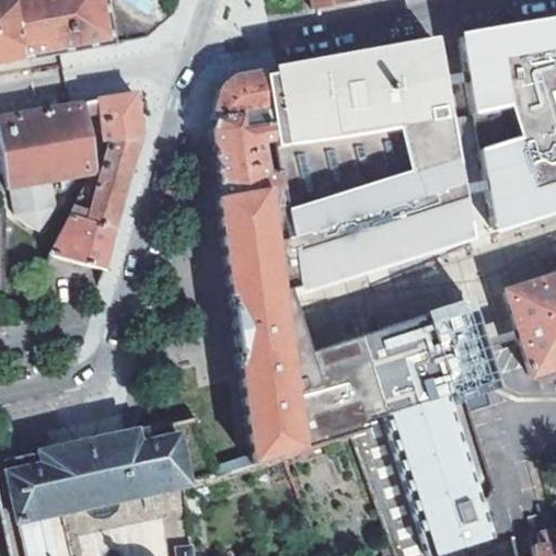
[(0,0),(0,61),(117,42),(108,0),(0,0)]
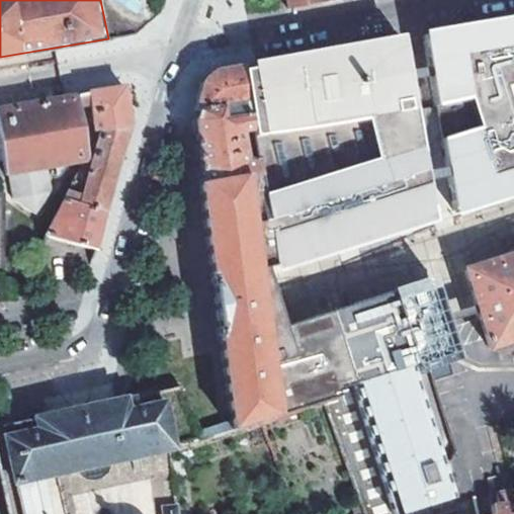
[(454,175),(463,215),(513,197),(513,13),(429,28),(436,64),(437,73),(443,102),(477,94),(486,124),(447,138),(453,165),(434,169),(436,178),(454,175)]
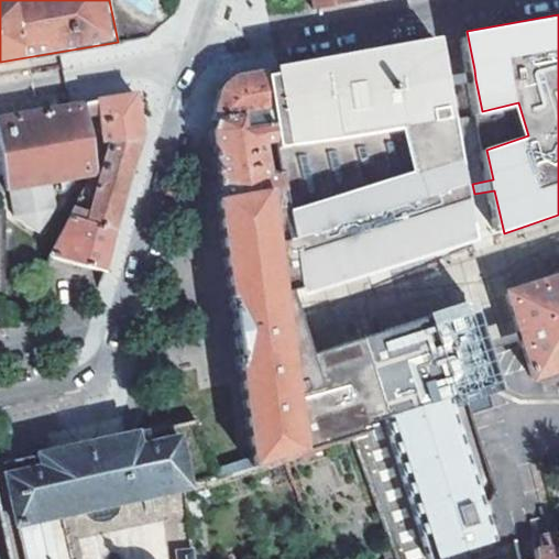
[(276,189),(289,292),(295,289),(304,286),(305,296),(482,240),(455,84),(452,74),(445,34),(278,64),(280,72),(275,72),(270,73),(275,110),(286,188),(276,189)]
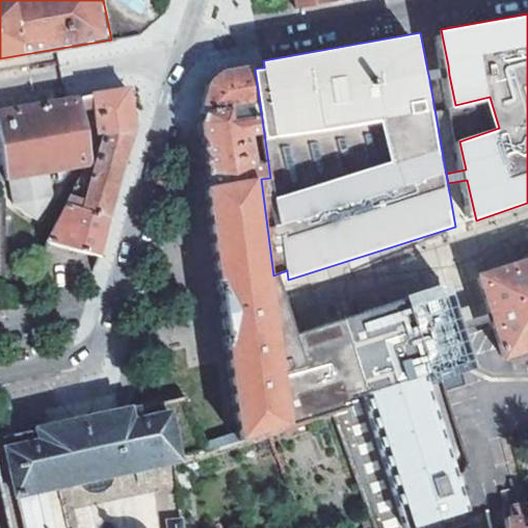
[(205,105),(203,111),(260,104),(255,69),(255,64),(221,71),(216,77),(211,82),(205,105)]
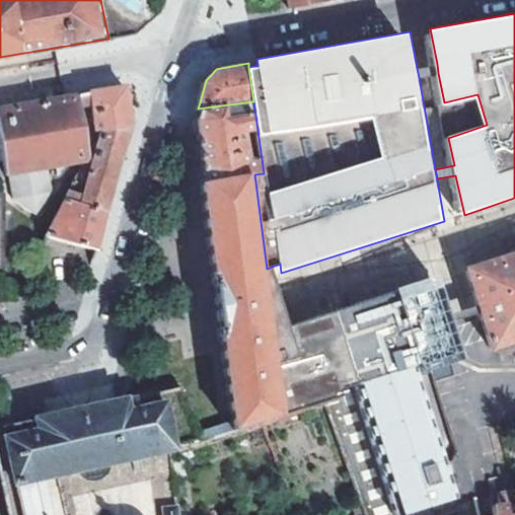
[(437,64),(417,68),(419,77),(438,73),(437,64)]
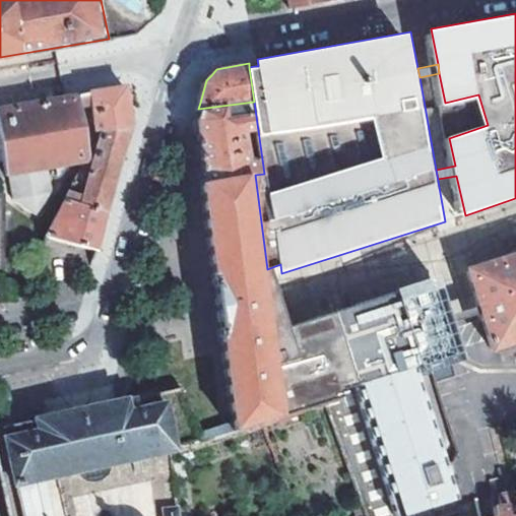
[(97,111),(99,118),(100,129),(134,123),(134,117),(129,83),(78,92),(82,114),(97,111)]
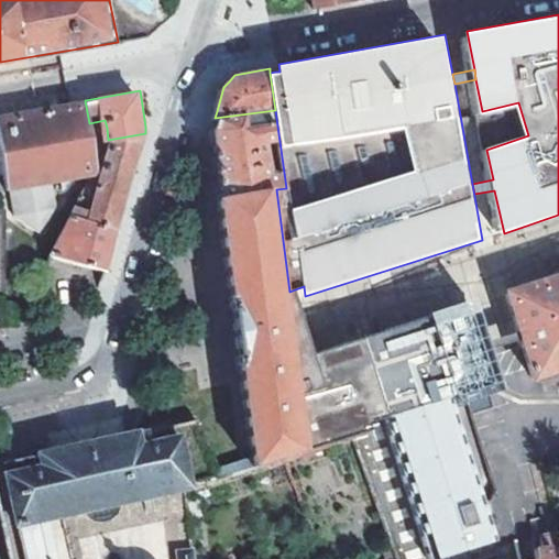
[(10,186),(95,173),(100,171),(91,131),(89,123),(85,100),(0,116),(0,156),(6,156),(10,186)]
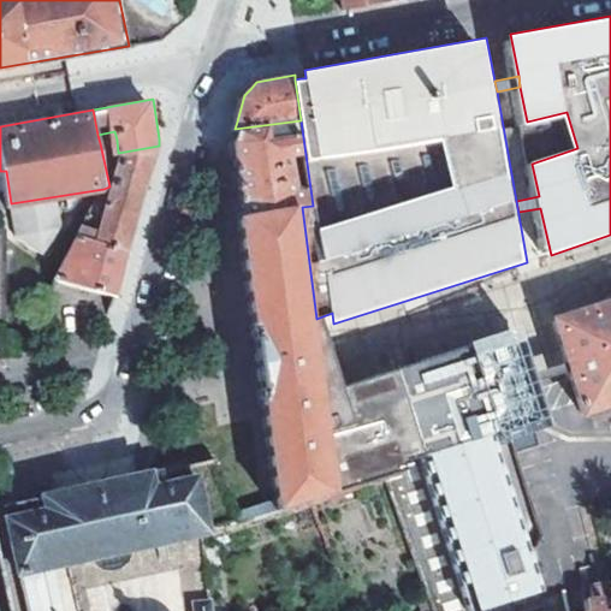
[(235,129),(231,140),(237,183),(241,217),(302,207),(313,206),(301,120),(235,129)]
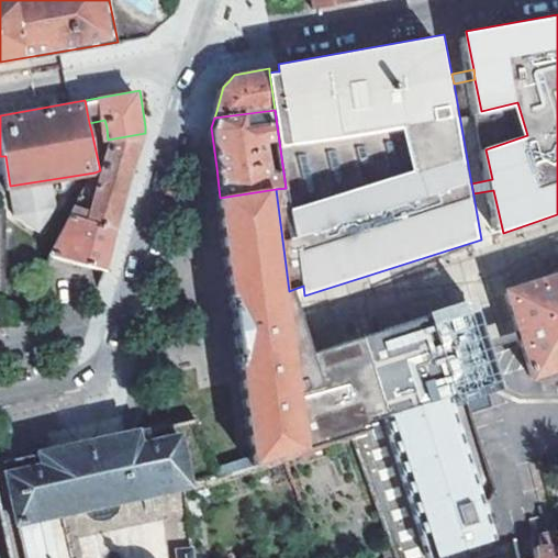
[(75,211),(120,229),(145,133),(108,140),(107,127),(91,131),(100,170),(95,173),(75,211)]
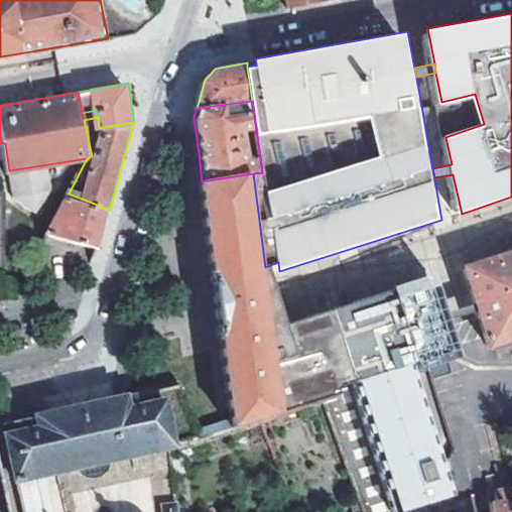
[(265,267),(253,173),(202,181),(235,430),(332,397),(346,392),(344,387),(358,382),(334,309),(288,325),(270,265),(265,267)]
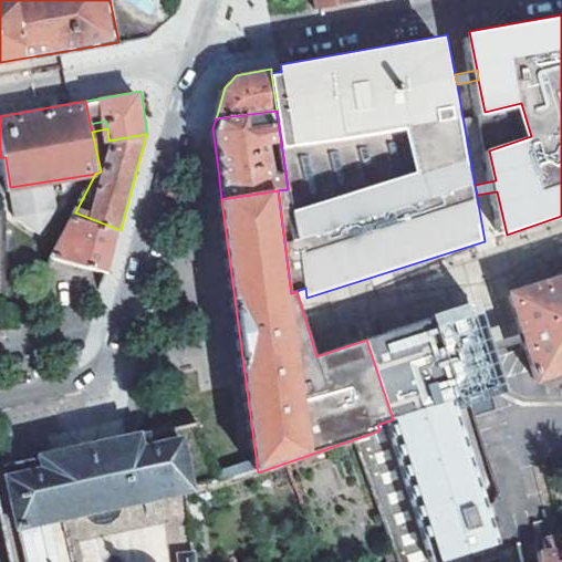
[(75,212),(53,255),(111,268),(114,255),(118,238),(121,230),(75,212)]
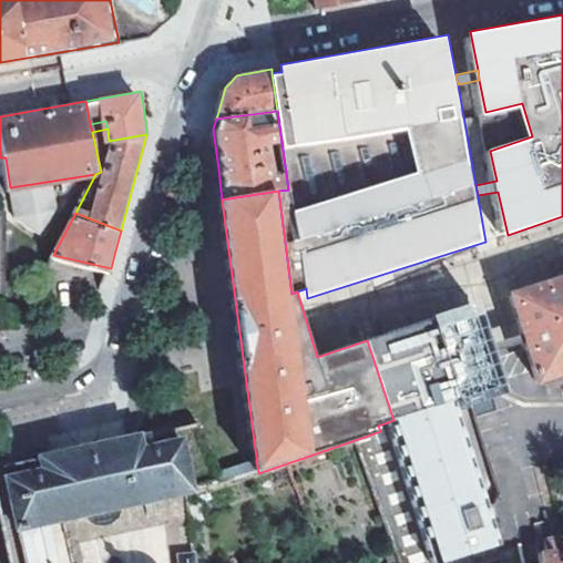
[(562,275),(512,292),(542,385),(562,377),(562,275)]
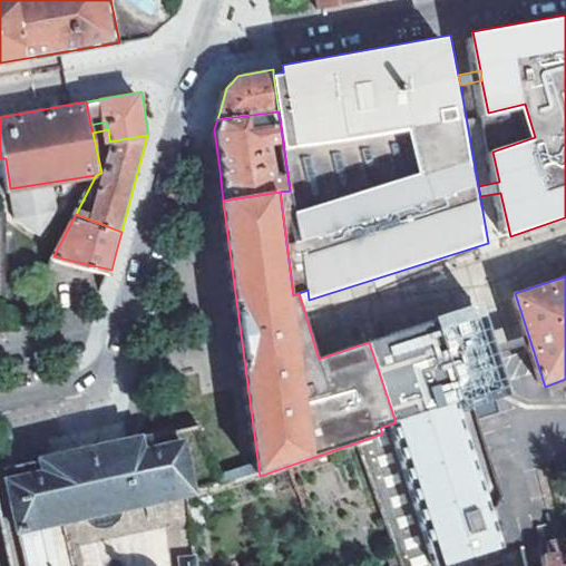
[(485,304),(369,342),(396,422),(380,428),(382,433),(367,439),(408,565),(456,565),(509,549),(464,413),(515,397),(485,304)]
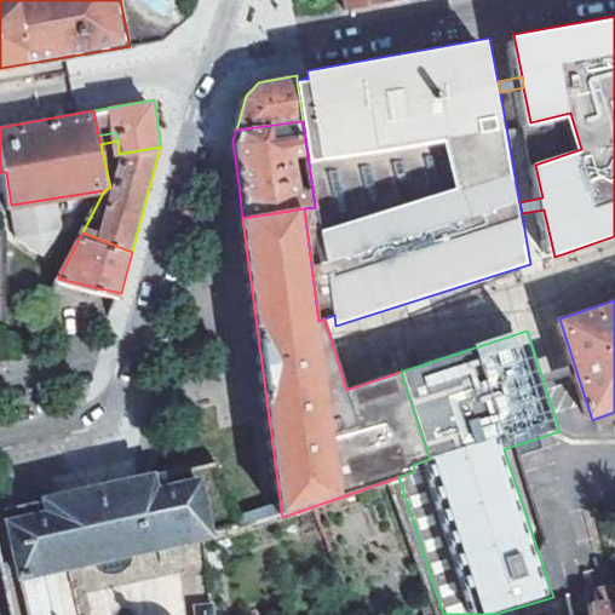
[(164,469),(130,477),(133,492),(141,500),(145,534),(141,550),(210,534),(197,477),(167,484),(164,469)]
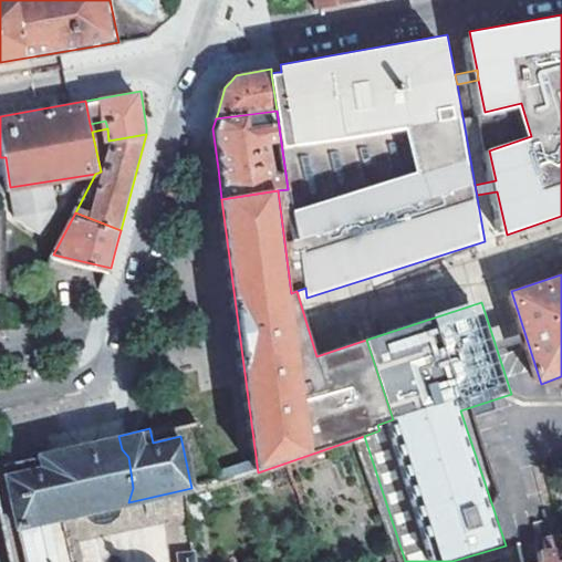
[(110,438),(101,439),(104,455),(113,453),(110,438)]
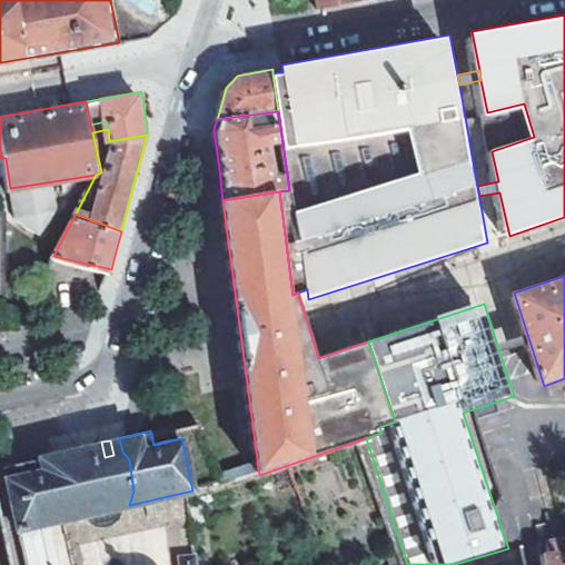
[(80,446),(75,447),(72,463),(82,461),(80,446)]
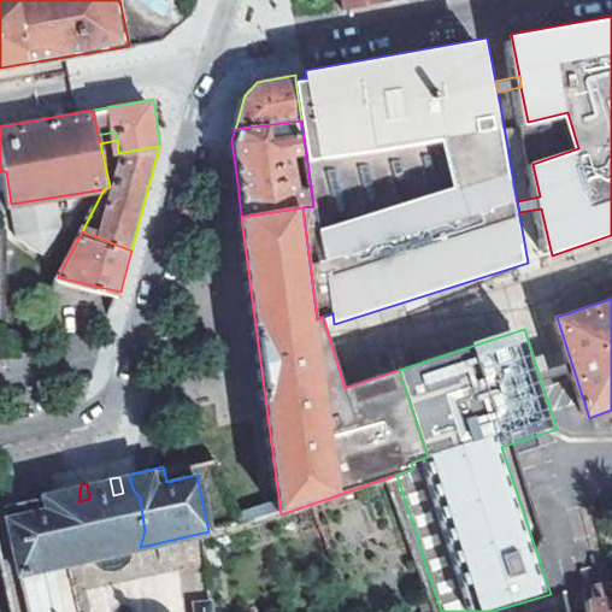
[(56,611),(46,568),(56,565),(84,558),(75,548),(69,510),(75,487),(45,493),(48,508),(9,521),(28,611),(56,611)]
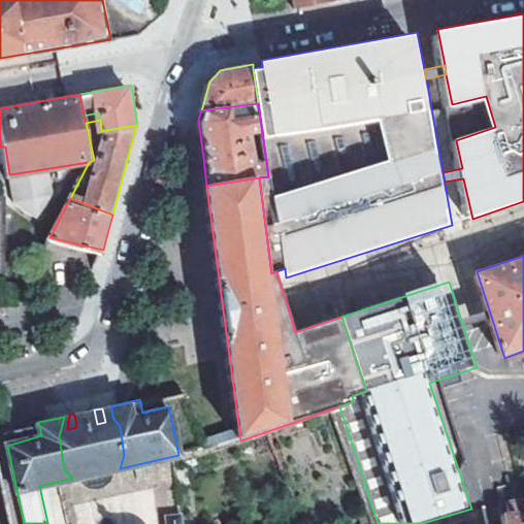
[(110,433),(102,434),(104,441),(112,439),(110,433)]
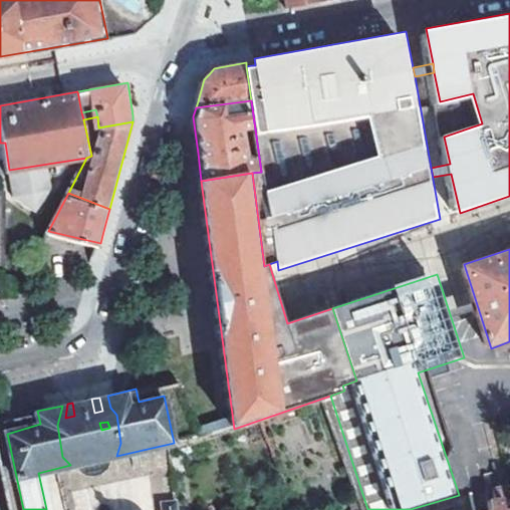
[(74,429),(66,430),(68,437),(75,435),(74,429)]
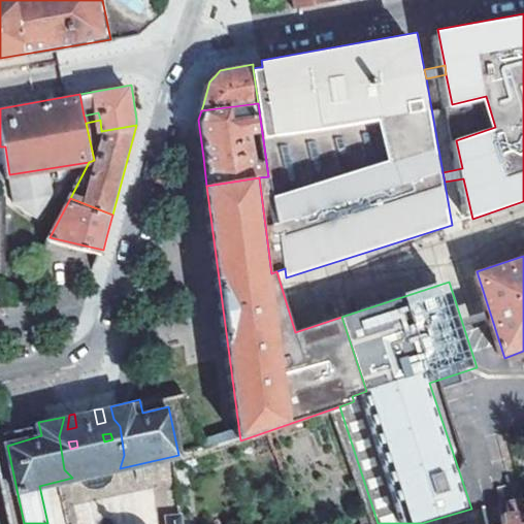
[(115,452),(105,454),(108,468),(111,468),(116,458),(115,452)]
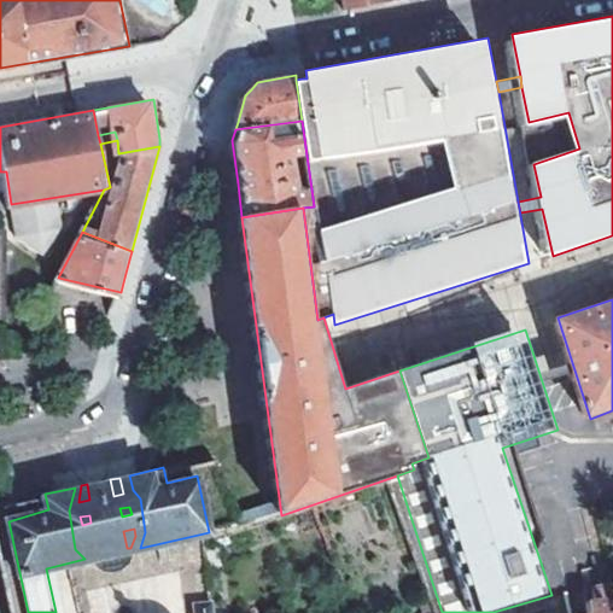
[(98,536),(85,538),(86,544),(98,556),(101,555),(98,536)]
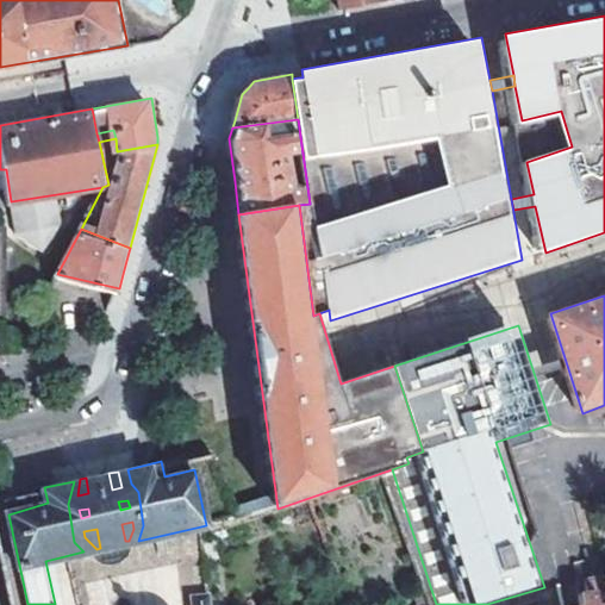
[(45,561),(55,604),(63,604),(55,559),(45,561)]
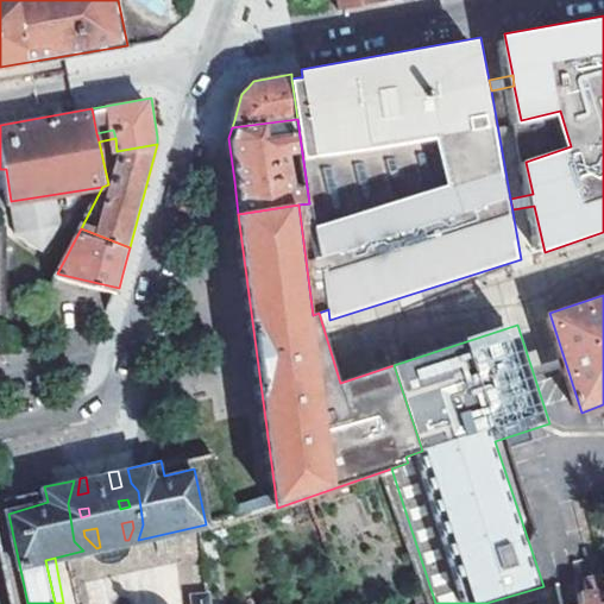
[(582,603),(578,603),(603,603),(603,580),(598,582),(598,578),(590,580),(592,589),(580,592),(582,603)]
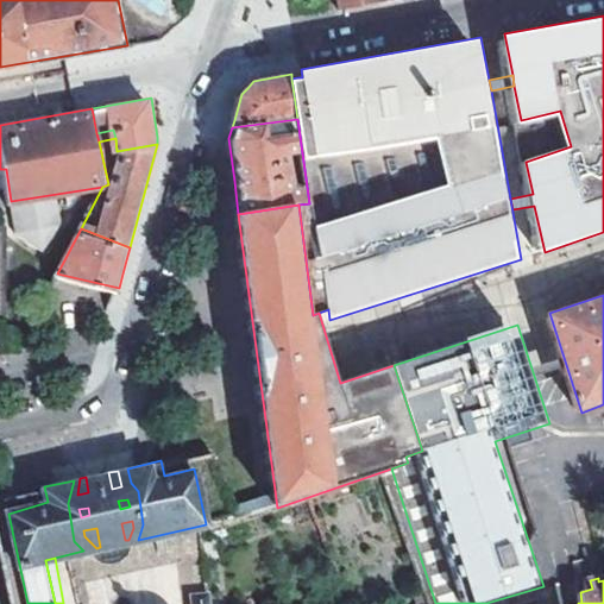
[(208,603),(208,592),(190,595),(192,603),(208,603)]
